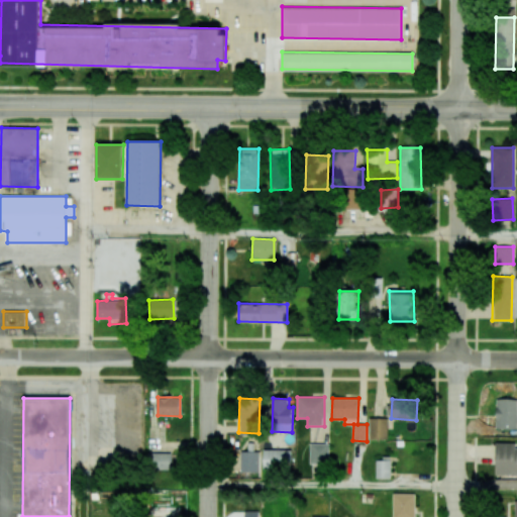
[(516,413),(516,399),(496,399),(495,428),(516,429),(516,413)]
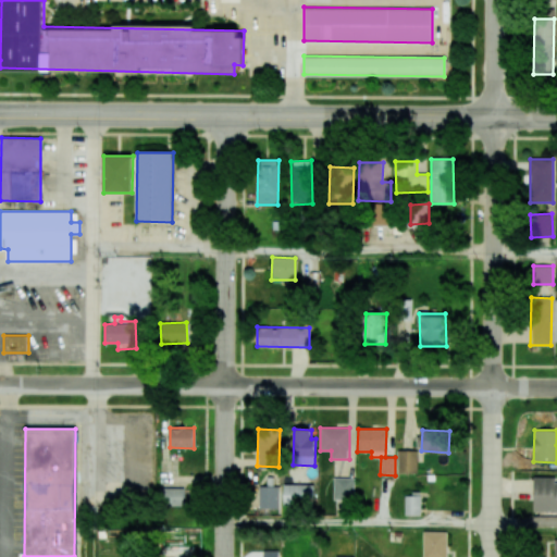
[(397,450),(398,473),(418,473),(417,450),(397,450)]
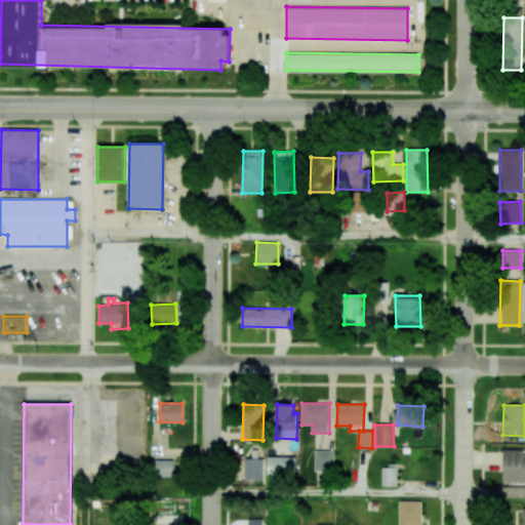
[(503,483),(524,482),(524,454),(523,454),(523,449),(502,450),(503,483)]
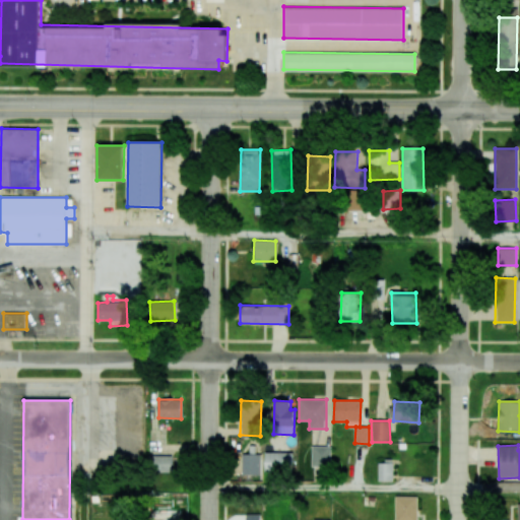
[(330,446),(312,446),(311,467),(330,467),(330,446)]
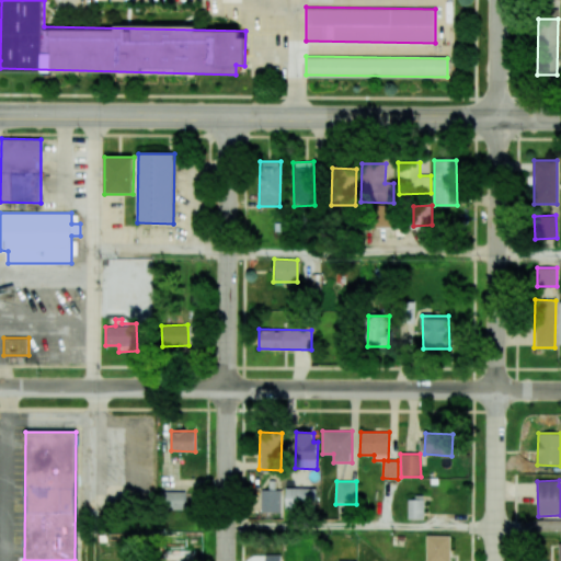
[(317,489),(286,488),(285,508),(316,510),(317,489)]
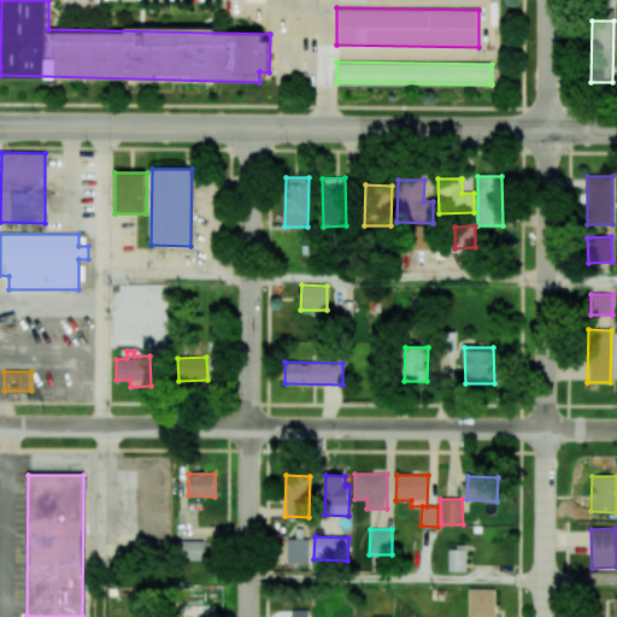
[(309,539),(287,539),(287,563),(309,563),(309,539)]
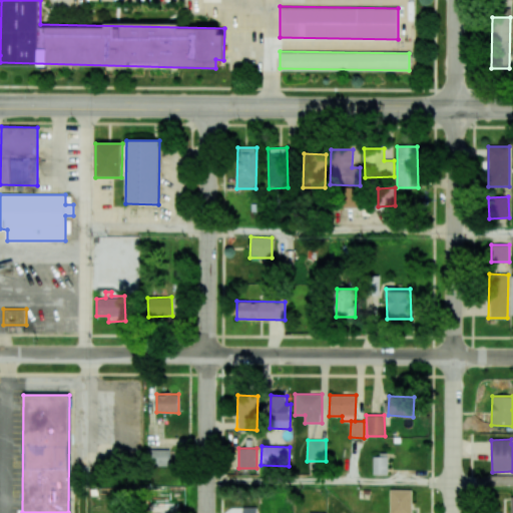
[(169,449),(146,450),(146,466),(169,466),(169,449)]
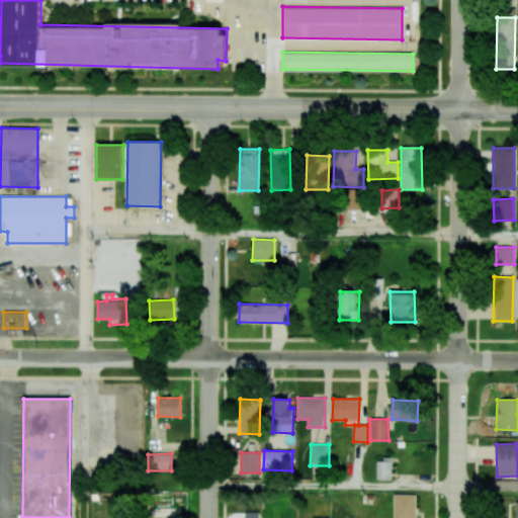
[(376,479),(391,480),(392,459),(377,459),(376,479)]
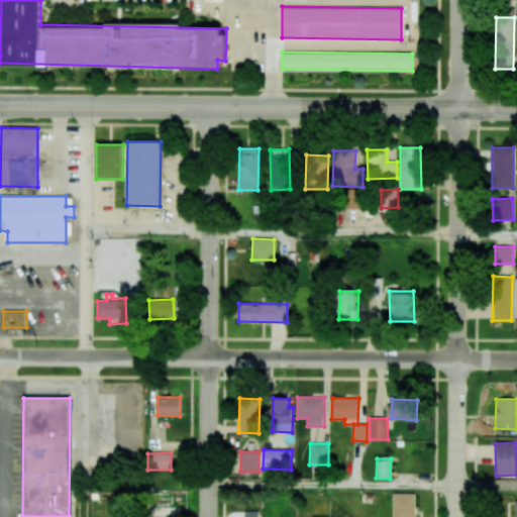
[(393,516),(414,516),(415,494),(394,494),(393,516)]
